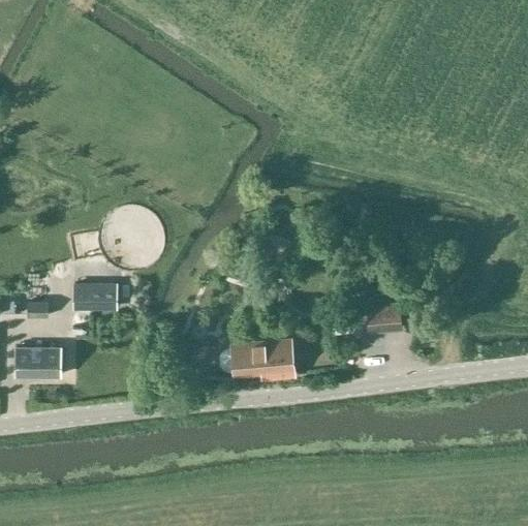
[(115,282),(73,283),(73,310),(116,310),(115,282)]
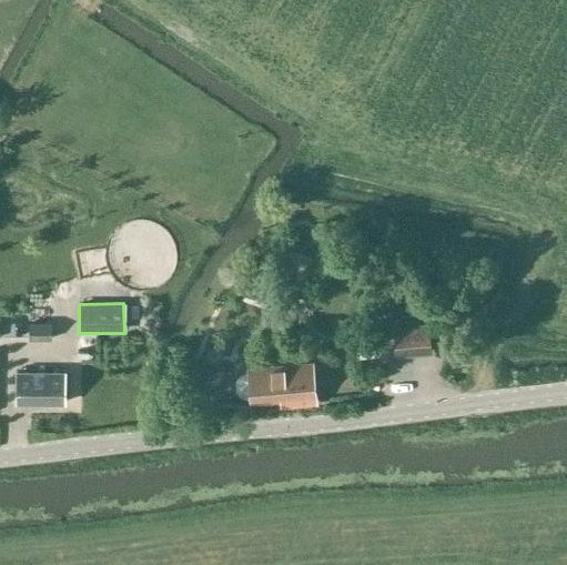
[(31,341),(52,341),(52,324),(31,324),(31,341)]
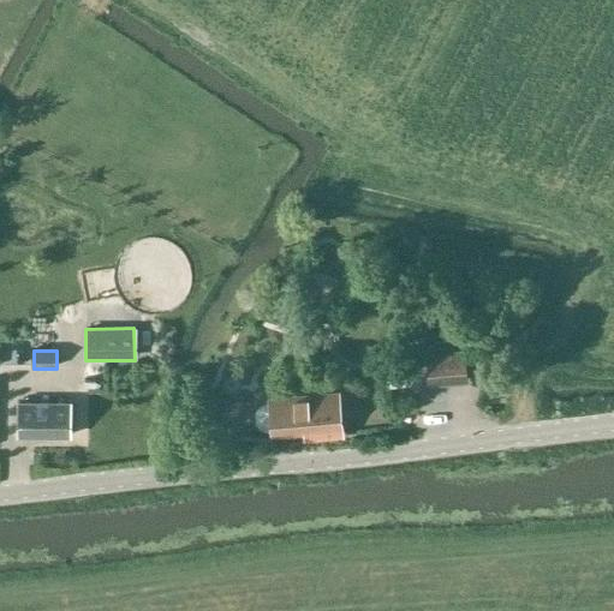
[(429,389),(469,385),(466,352),(427,354),(429,389)]
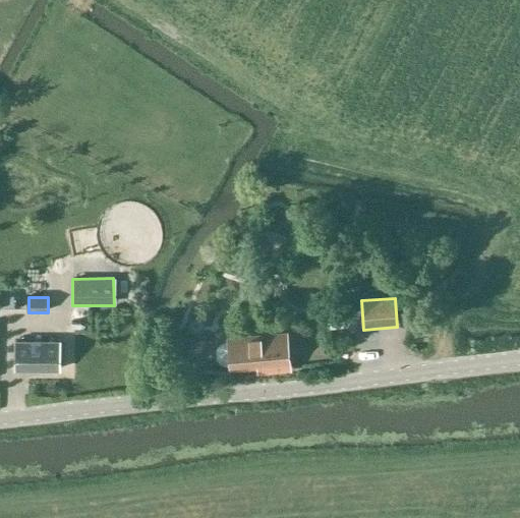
[(270,373),(291,371),(287,334),(229,340),(229,342),(226,343),(223,345),(221,347),(220,348),(219,350),(218,353),(218,356),(219,359),(219,360),(220,362),(221,364),(224,367),(225,367),(228,368),(231,369),(232,371),(269,368),(270,373)]
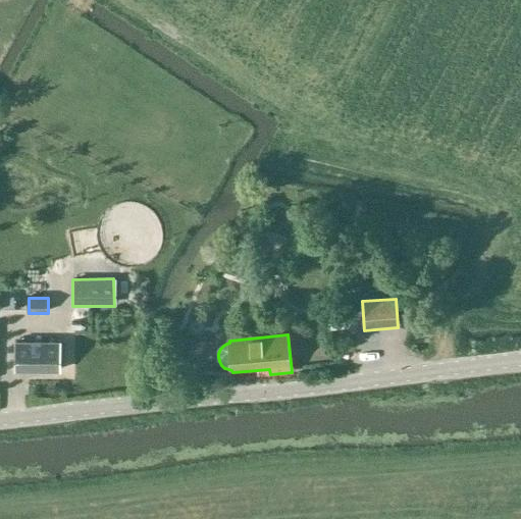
[(15,373),(61,373),(62,342),(15,342),(15,373)]
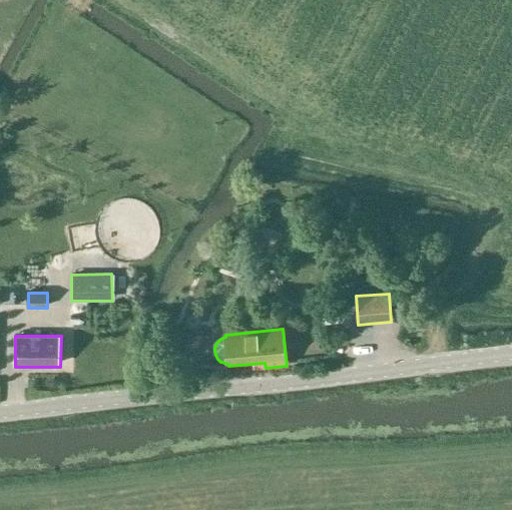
All buildings are outlined.
